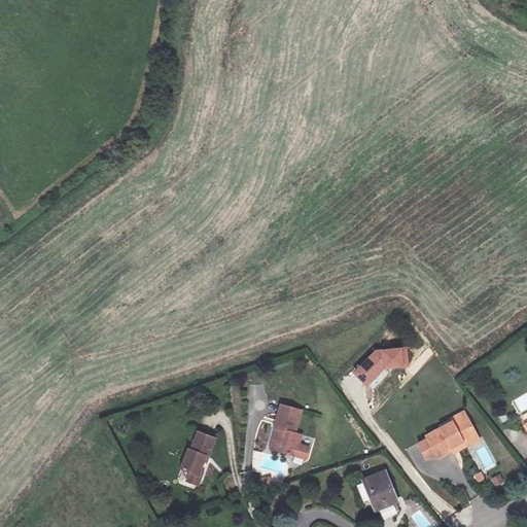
[(408,346),(377,348),(353,372),(372,390),(393,369),(410,366),(408,346)]
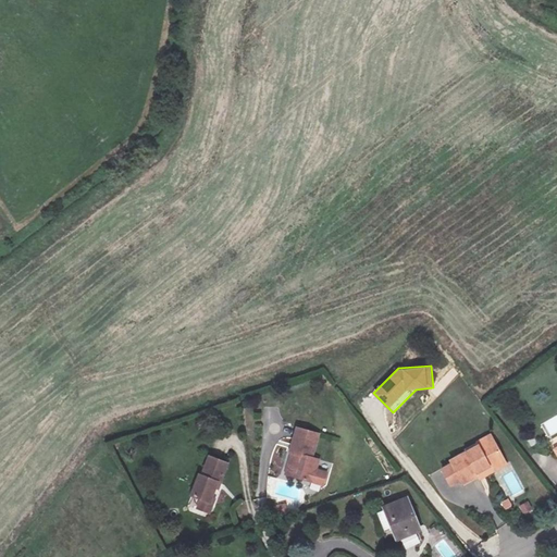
[(556,415),(542,423),(548,437),(556,432),(556,415)]
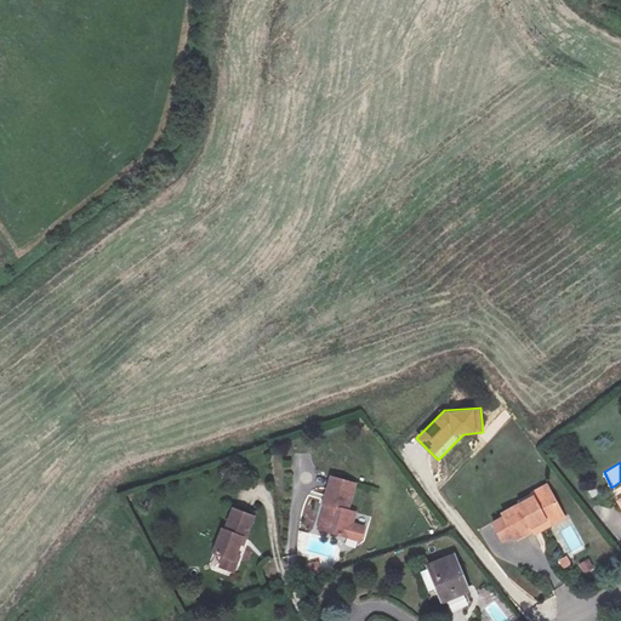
[(355,480),(332,476),(325,503),(331,505),(326,529),(346,533),(349,519),(354,520),(357,510),(349,508),(355,480)]
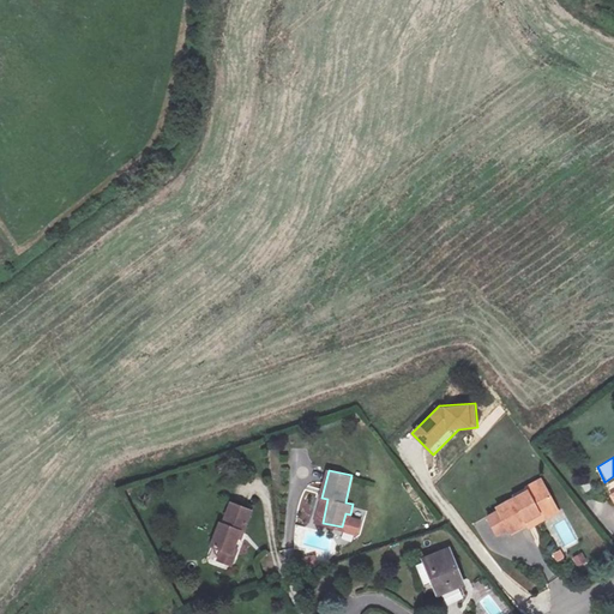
[(498,507),(486,512),(494,531),(507,524),(509,527),(525,519),(523,516),(537,510),(539,513),(553,506),(543,486),(528,492),(527,488),(497,504),(498,507)]
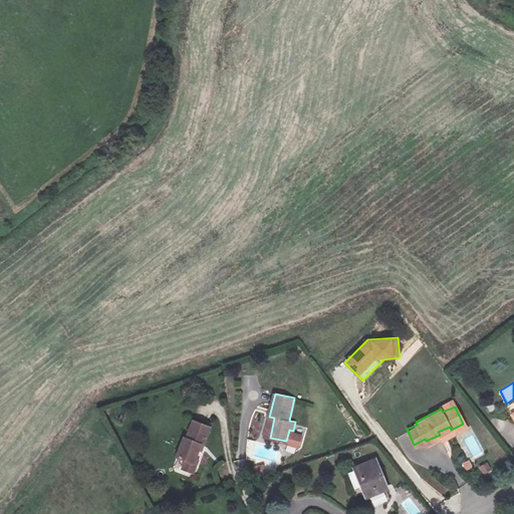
[(184,450),(193,454),(200,457),(208,438),(210,439),(218,422),(202,415),(194,432),(192,431),(184,450)]
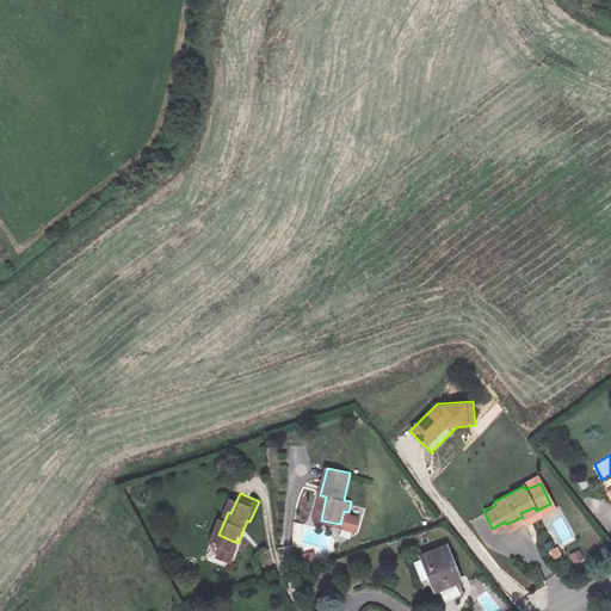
[(241,544),(238,543),(229,539),(226,550),(238,555),(241,544)]
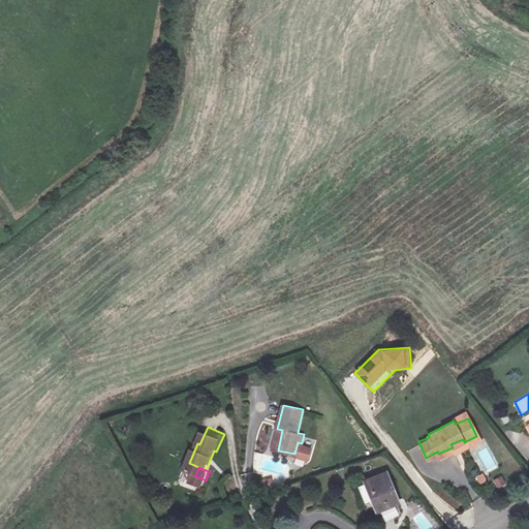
[(479,485),(488,480),(484,473),(476,477),(479,485)]
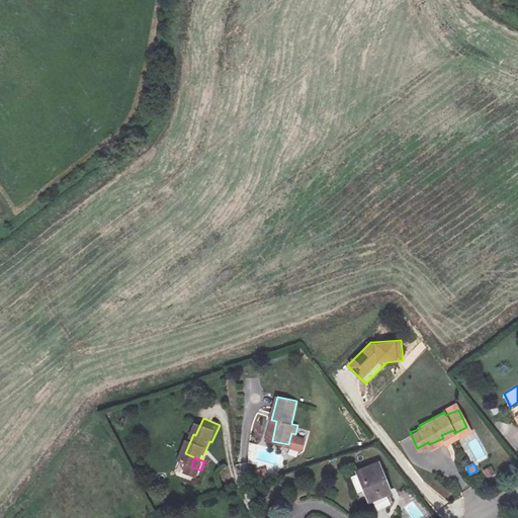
[(389,466),(365,473),(373,501),(396,495),(389,466)]
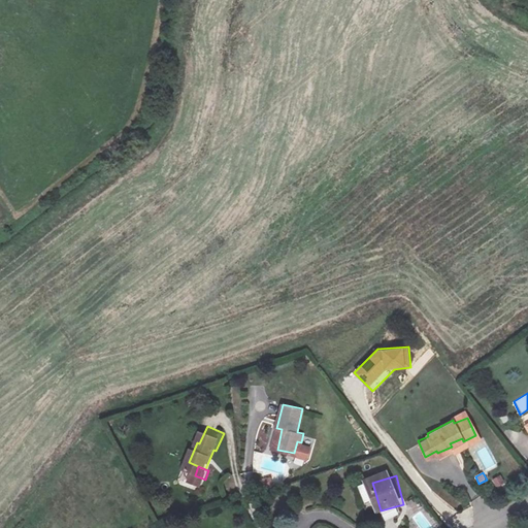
[(502,475),(493,479),(495,486),(504,484),(502,475)]
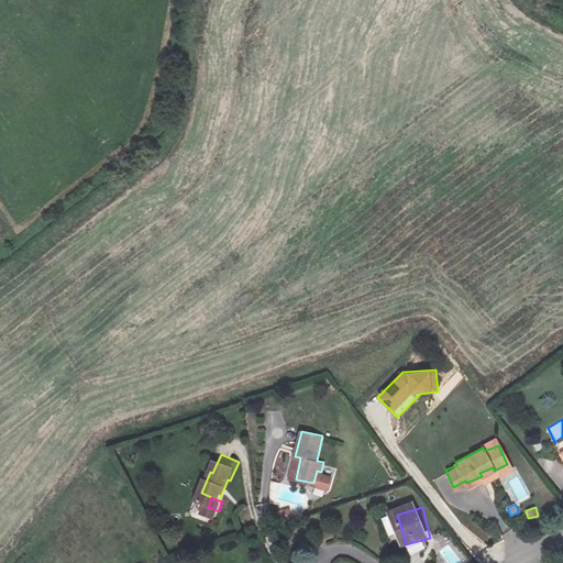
[(448,562),(462,562),(467,560),(455,541),(440,551),(448,562)]
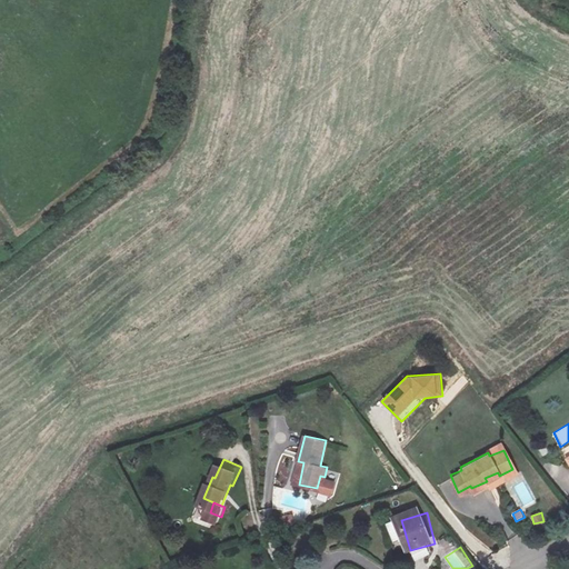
All buildings are outlined.
